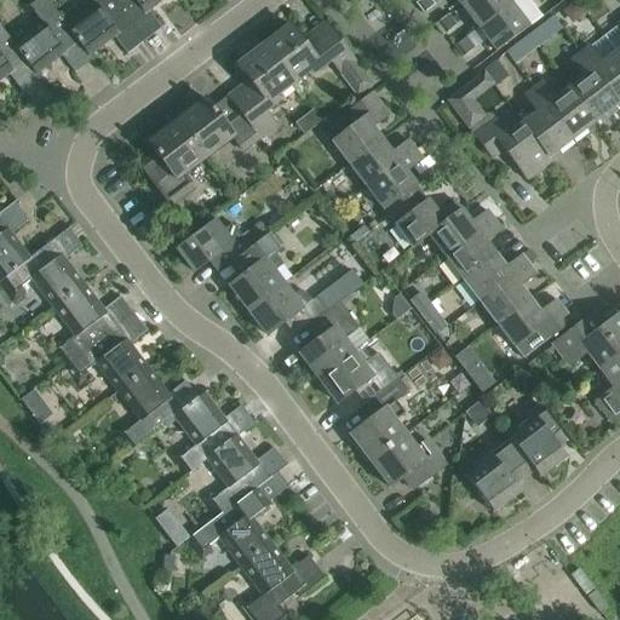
[(41,23),(13,44),(12,45),(35,75),(35,74),(61,56),(74,73),(92,59),(89,56),(65,26),(46,0),(26,0),(19,5),(28,16),(33,12),(41,23)]
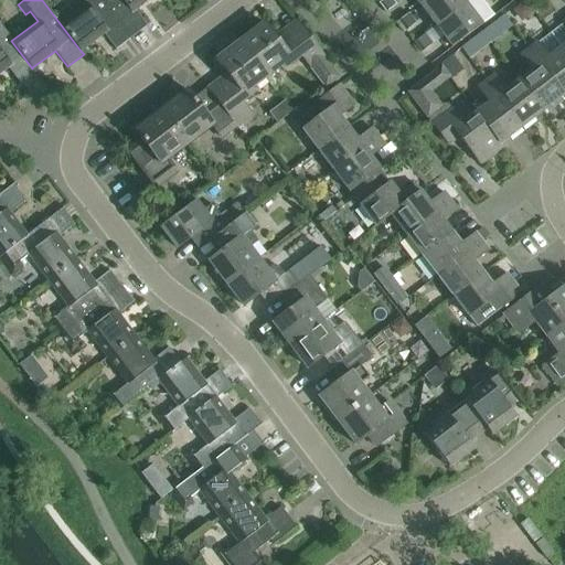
[(82,0),(85,3),(60,23),(81,51),(103,33),(116,50),(130,38),(102,0),(82,0)]
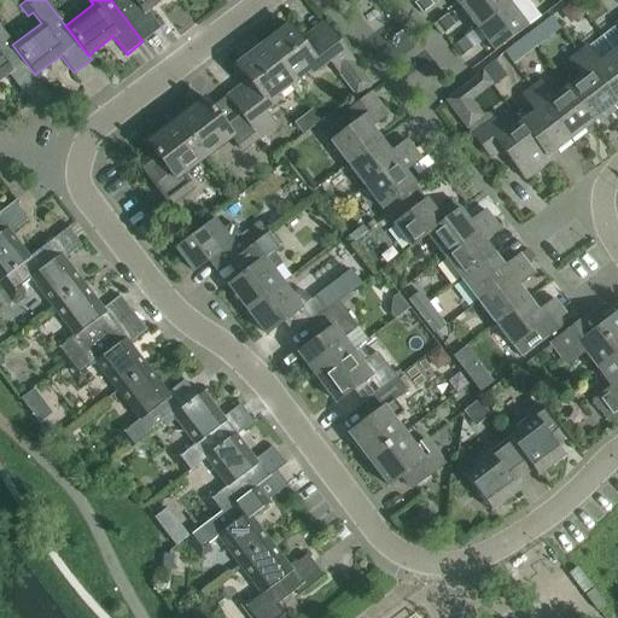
[(161,0),(111,0),(143,41),(161,28),(147,11),(161,0)]
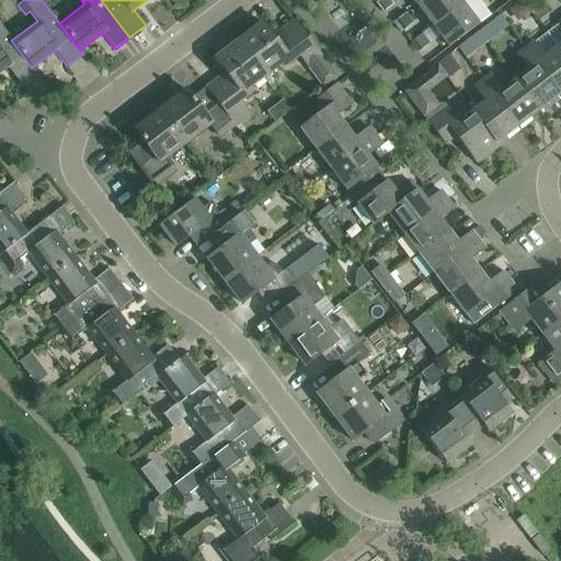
[(384,0),(378,0),(375,3),(382,13),(390,8),(384,0)]
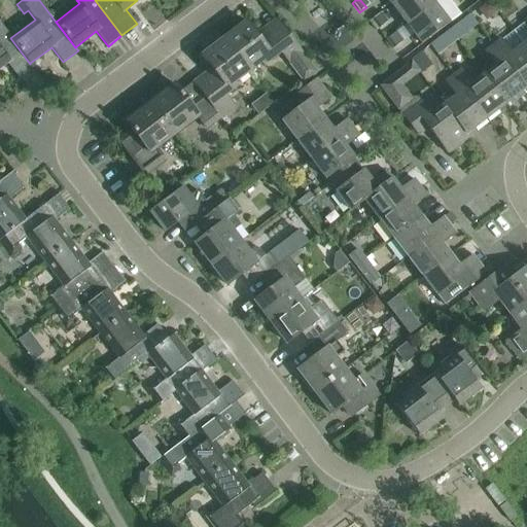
[(396,0),(390,5),(406,25),(436,0),(396,0)]
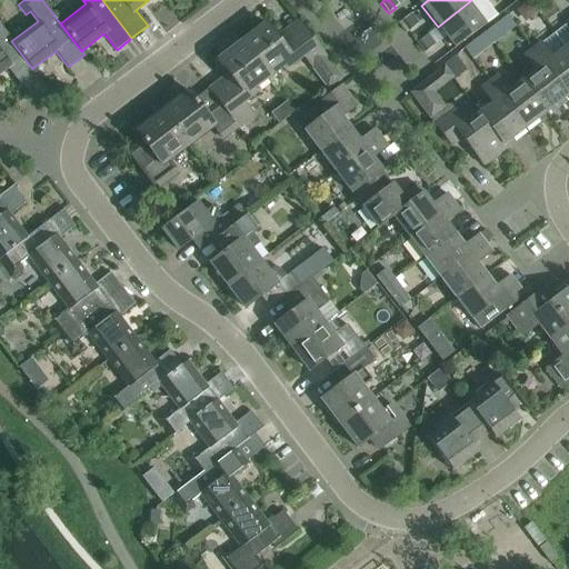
[(483,0),(471,0),(438,27),(455,48),(496,17),(483,0)]
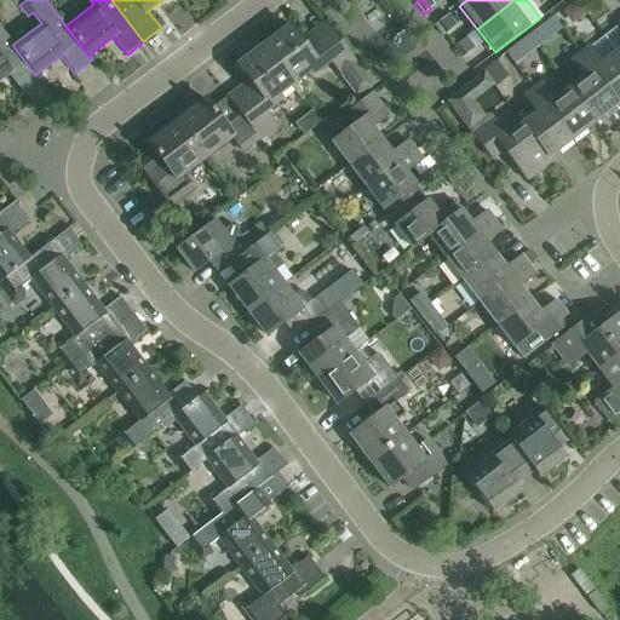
[(436,23),(445,34),(455,26),(448,15),(436,23)]
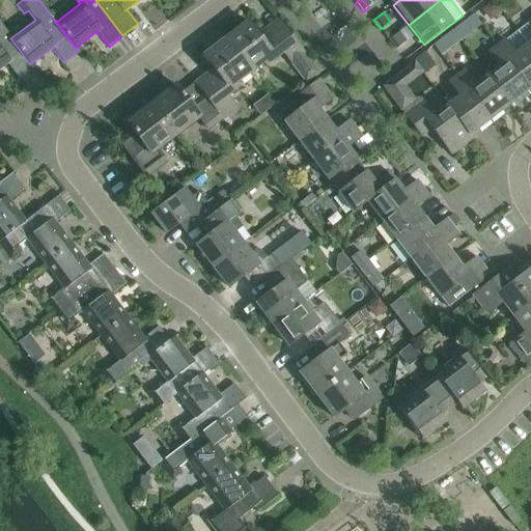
[(305,55),(286,30),(266,46),(248,22),(225,38),(250,72),(262,63),(264,66),(282,53),(291,65),(305,55)]
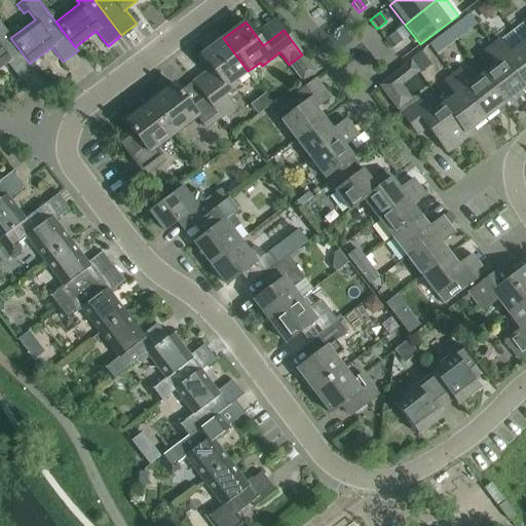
[(0,68),(7,63),(19,78),(33,67),(30,63),(30,64),(10,38),(11,37),(0,23),(0,68)]
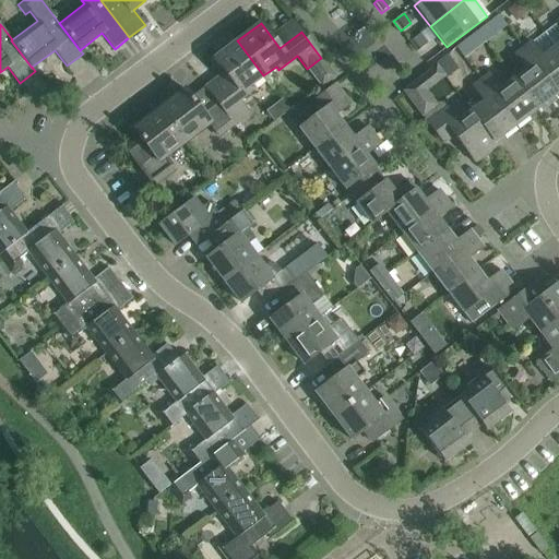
[(416,37),(409,42),(416,51),(424,46),(416,37)]
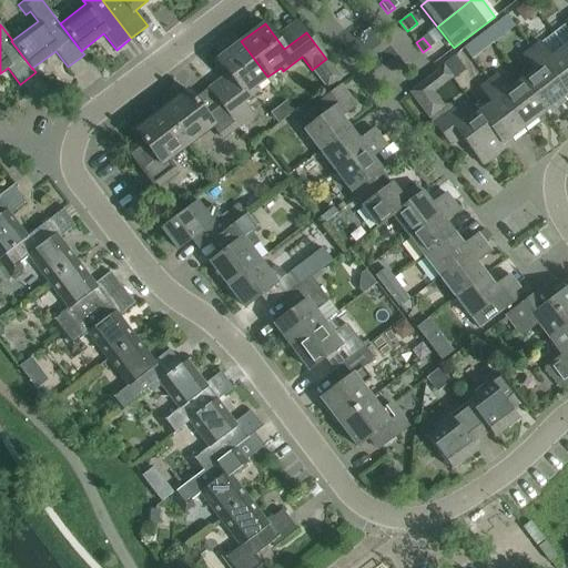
[(267,77),(241,41),(216,60),(227,74),(208,89),(237,128),(253,117),(242,102),(257,90),(255,87),(267,77)]
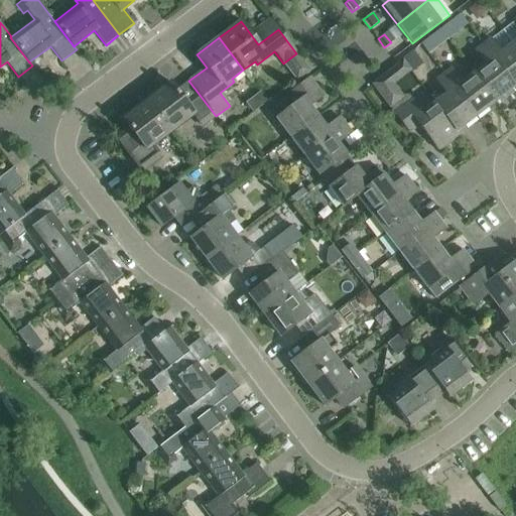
[(515,47),(512,43),(500,52),(490,38),(483,44),(515,87),(515,86),(515,47)]
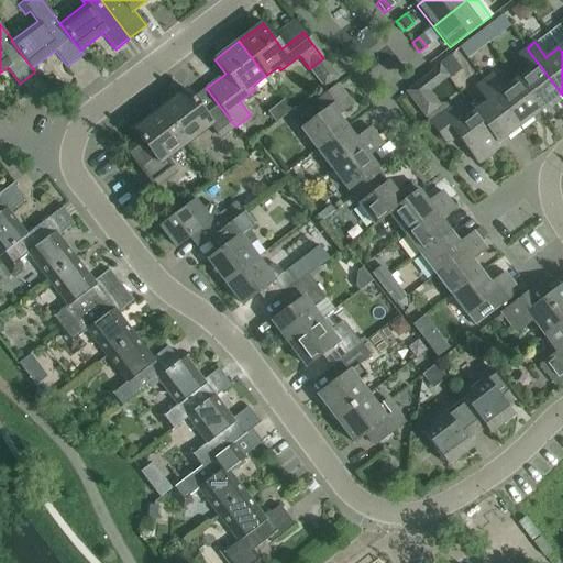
[(529,69),(517,79),(540,111),(562,95),(527,48),(517,55),(529,69)]
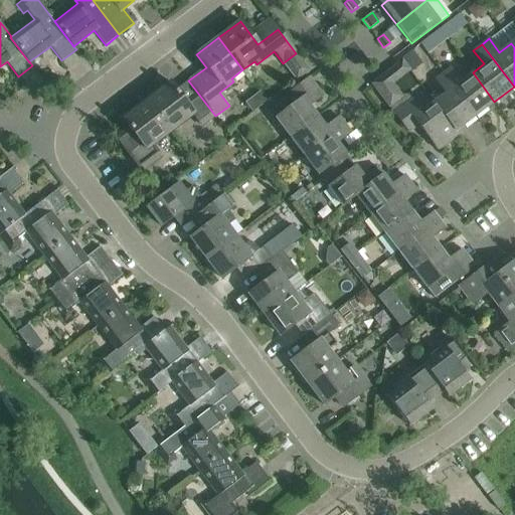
[(401,60),(409,70),(410,69),(411,71),(421,63),(411,50),(401,57),(402,60),(401,60)]
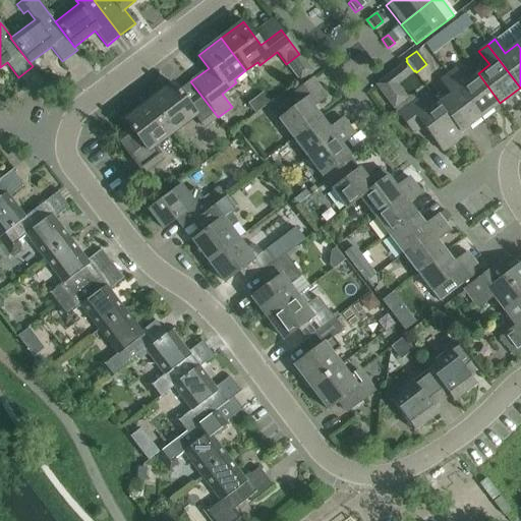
[(312,71),(299,54),(286,64),(299,80),(312,71)]
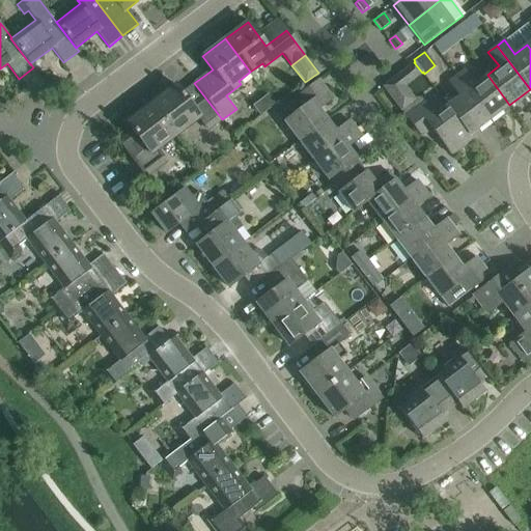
[(414,62),(401,73),(383,86),(401,111),(414,101),(403,86),(422,73),(414,62)]
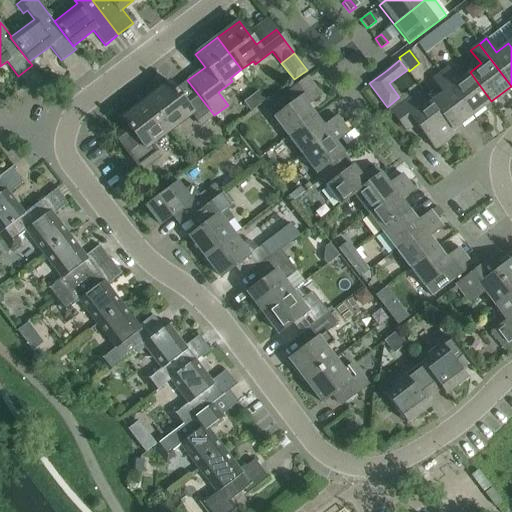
[(491,101),(470,72),(458,81),(448,68),(440,74),(472,116),(491,101)]
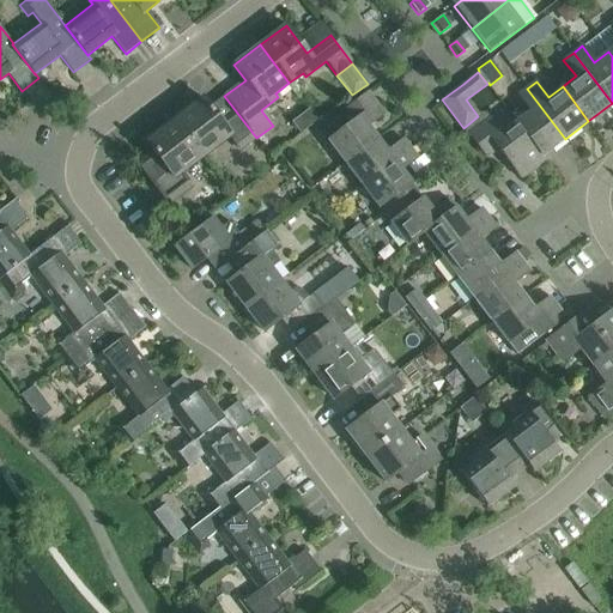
[(565,139),(527,89),(517,95),(529,111),(516,122),(542,156),(565,139)]
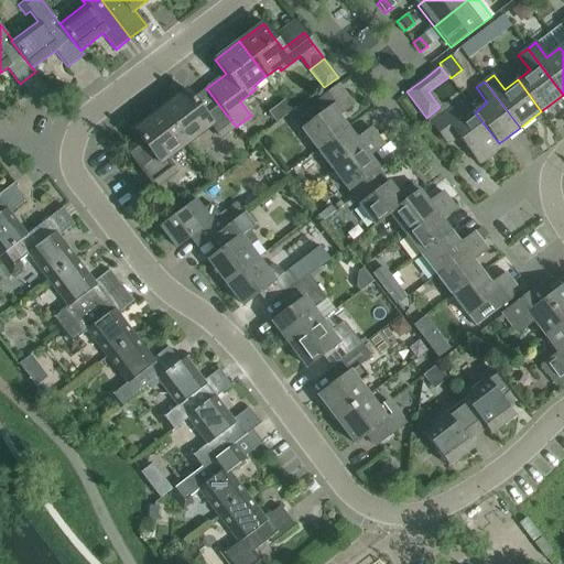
[(317,151),(347,128),(338,116),(353,105),(338,85),(315,102),(324,112),(301,130),(317,151)]
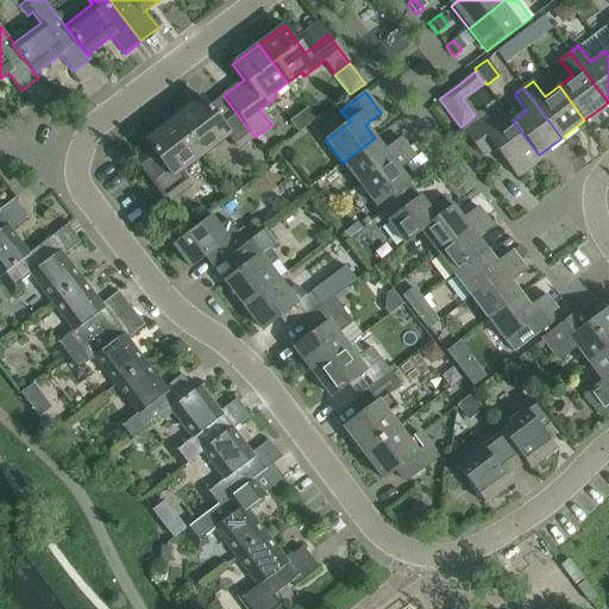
[(201,98),(174,118),(202,156),(228,136),(238,149),(255,137),(223,95),(208,107),(201,98)]
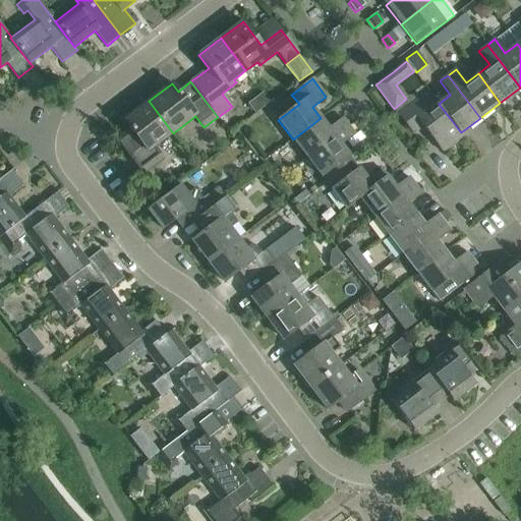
[(461,132),(439,104),(425,113),(415,100),(397,113),(413,134),(422,126),(443,152),(464,135),(461,132)]
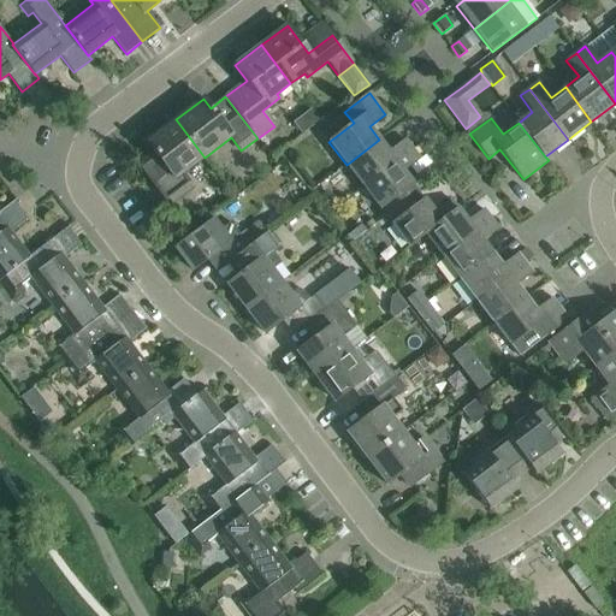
[(205,158),(176,119),(146,142),(153,152),(137,164),(170,206),(193,188),(182,175),(205,158)]
